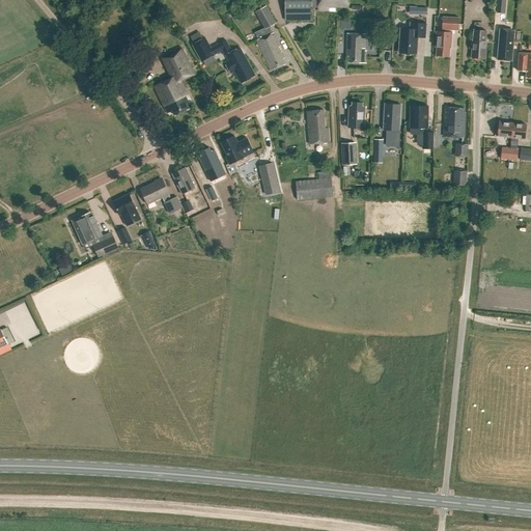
[(282,0),(283,21),(310,21),(310,0),(282,0)]
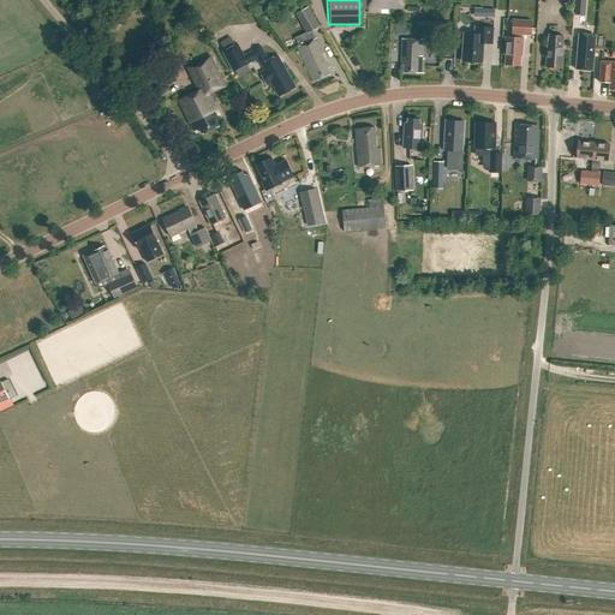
[(368,0),(368,11),(380,11),(380,9),(401,9),(401,0),(368,0)]
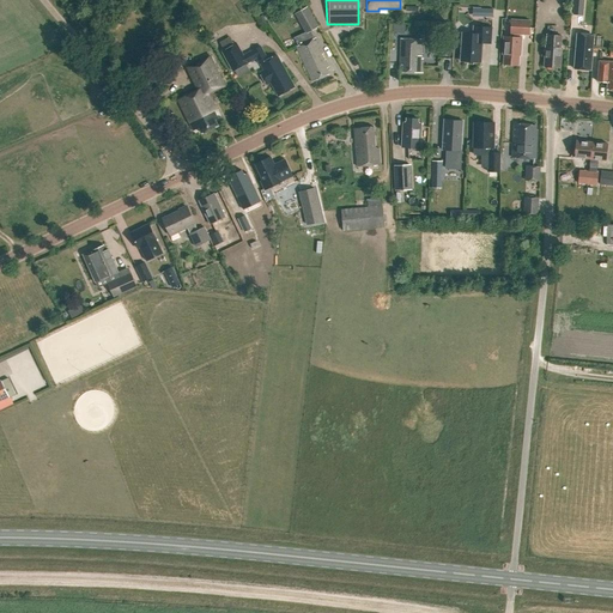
[(575,1),(574,14),(583,16),(584,1),(575,1)]
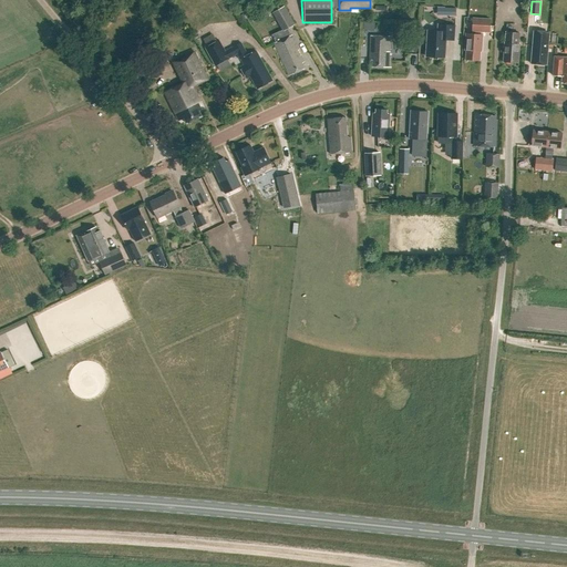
[(294,26),(284,7),(274,13),(284,31),(294,26)]
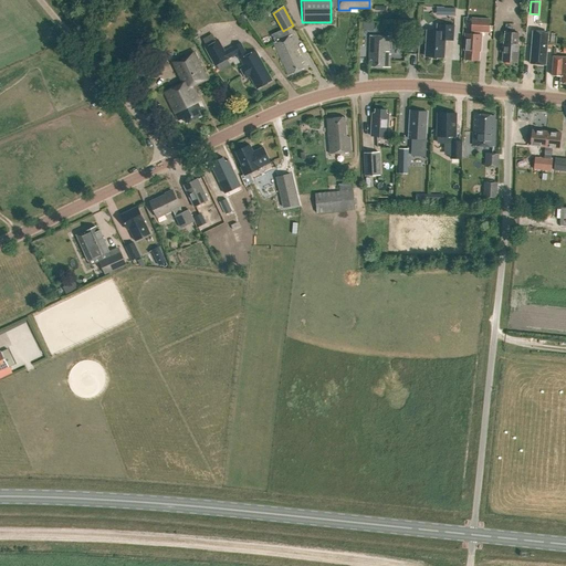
[(471,32),(490,33),(491,18),(490,18),(490,11),(477,11),(475,18),(472,18),(471,32)]
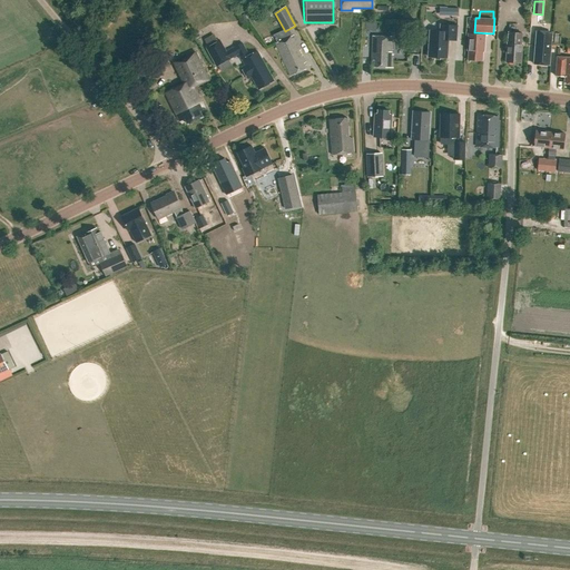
[(449,40),(457,41),(457,26),(441,25),(440,31),(430,31),(429,57),(448,58),(449,40)]
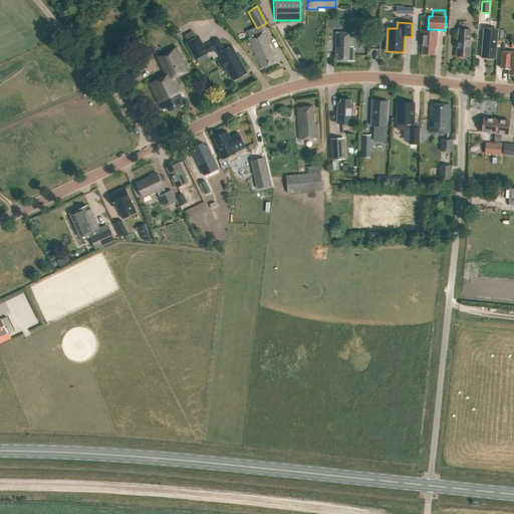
[(457,56),(471,57),(472,39),(471,39),(471,29),(459,28),(459,38),(458,38),(457,56)]
